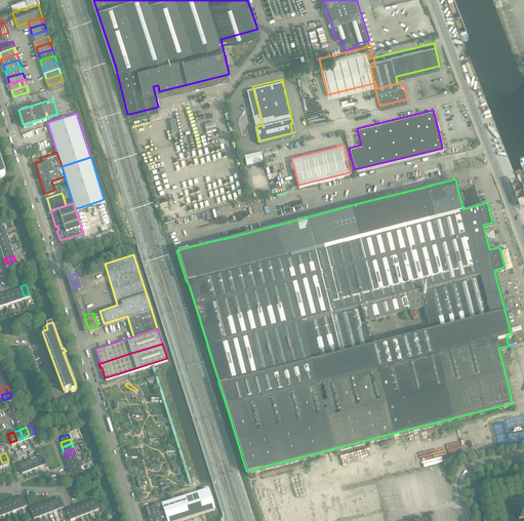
[(42,453),(36,455),(39,464),(45,462),(42,453)]
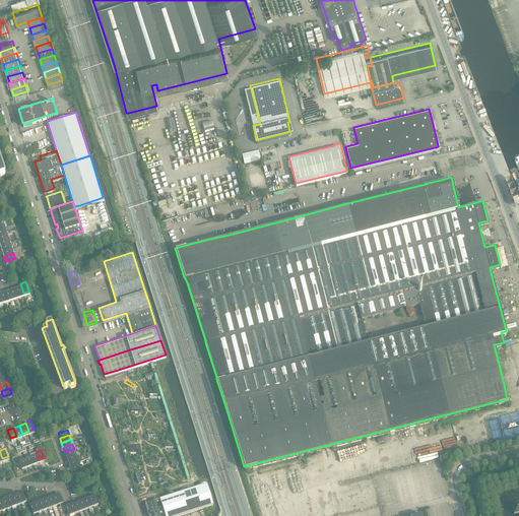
[(65,452),(67,457),(76,454),(74,449),(65,452)]
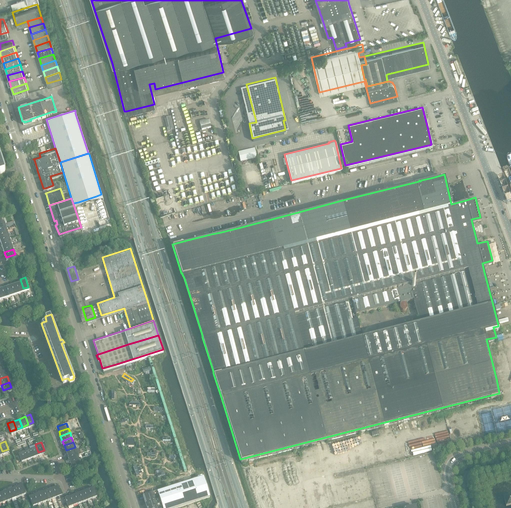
[(35,444),(29,446),(32,454),(38,452),(35,444)]
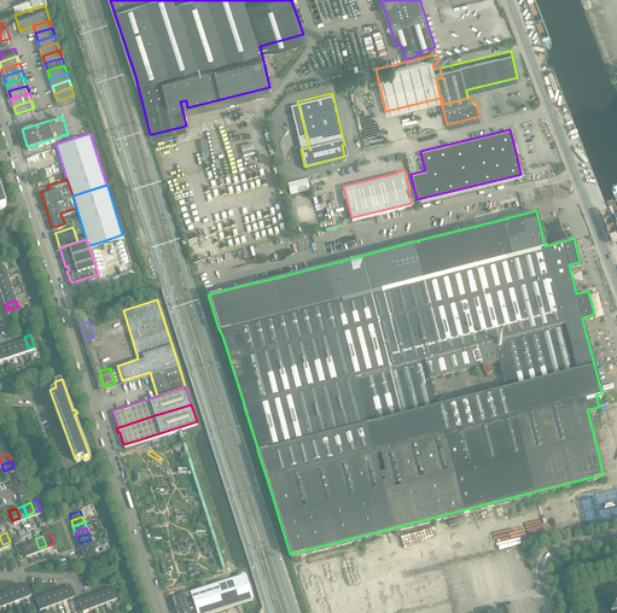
[(35,538),(28,541),(31,550),(39,548),(35,538)]
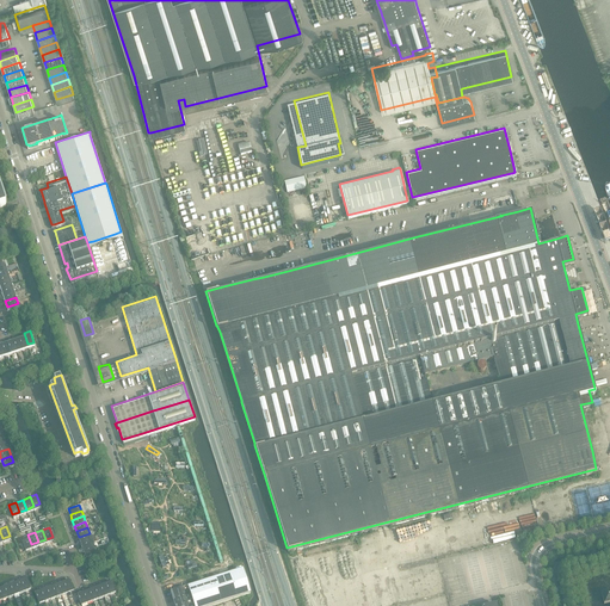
[(90,533),(79,537),(81,543),(92,538),(90,533)]
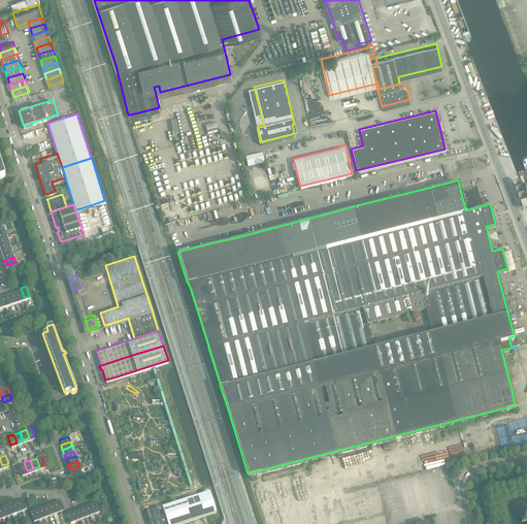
[(24,462),(19,464),(22,472),(27,470),(24,462)]
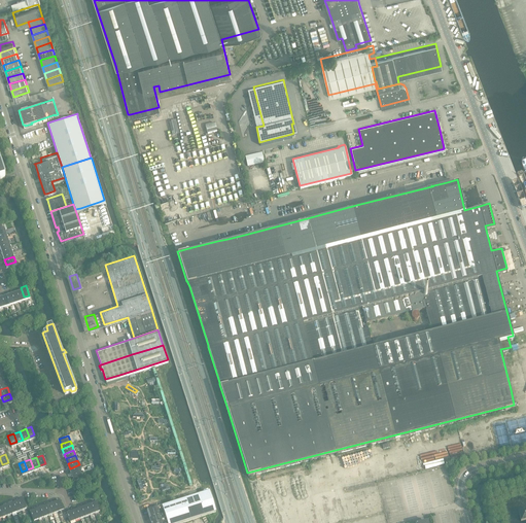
[(70,468),(71,474),(81,469),(79,464),(70,468)]
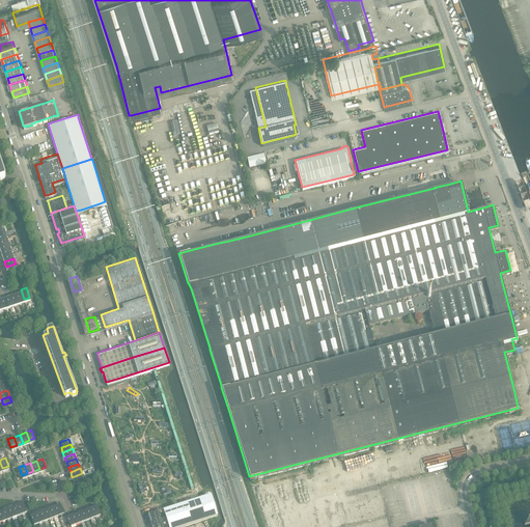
[(82,473),(72,477),(74,481),(83,478),(82,473)]
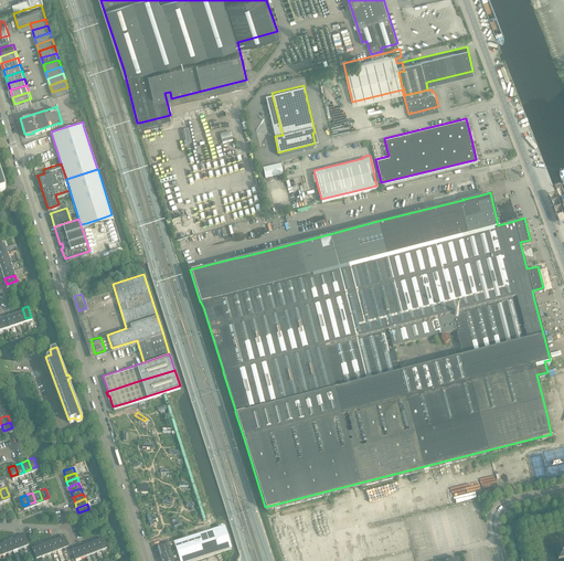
[(149,510),(146,512),(149,522),(153,521),(152,520),(156,519),(153,512),(152,512),(151,512),(150,514),(149,510)]
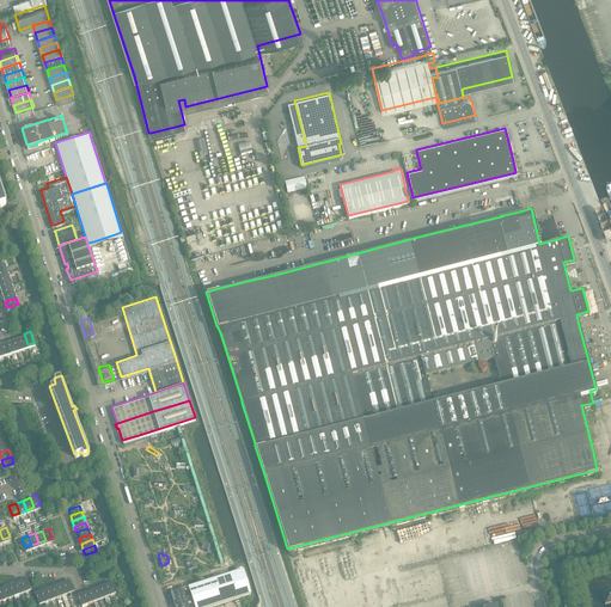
[(184,583),(170,588),(172,598),(175,604),(175,606),(207,606),(207,604),(239,594),(250,590),(242,565),(224,570),(215,574),(184,583)]
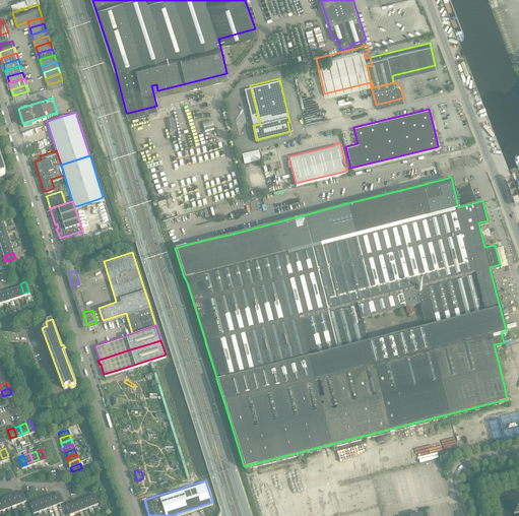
[(21,489),(17,491),(20,500),(25,498),(21,489)]
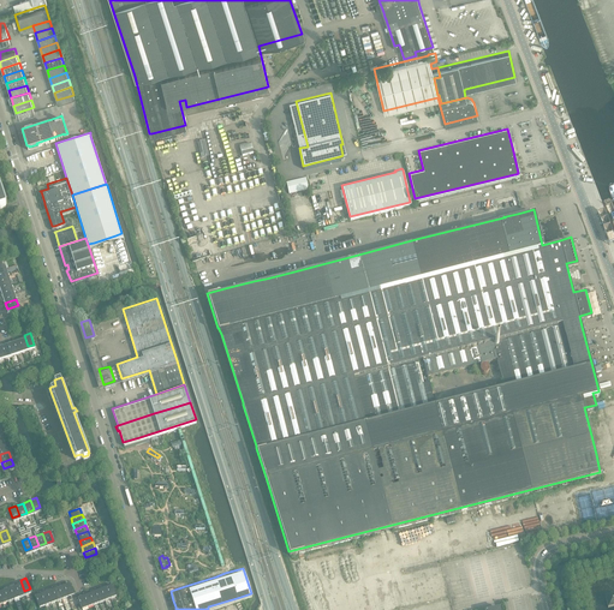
[(21,580),(15,582),(18,593),(24,591),(21,580)]
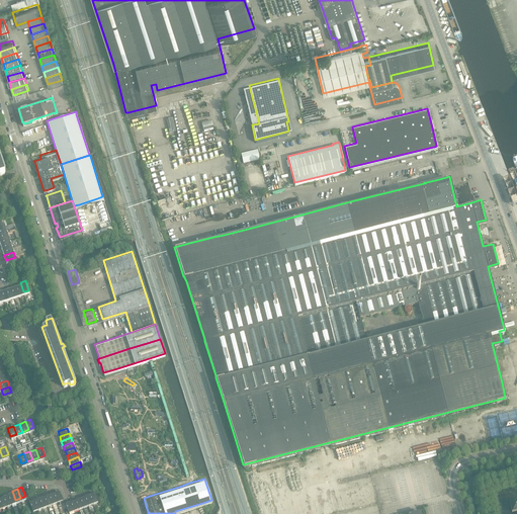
[(58,489),(53,490),(57,500),(61,498),(58,489)]
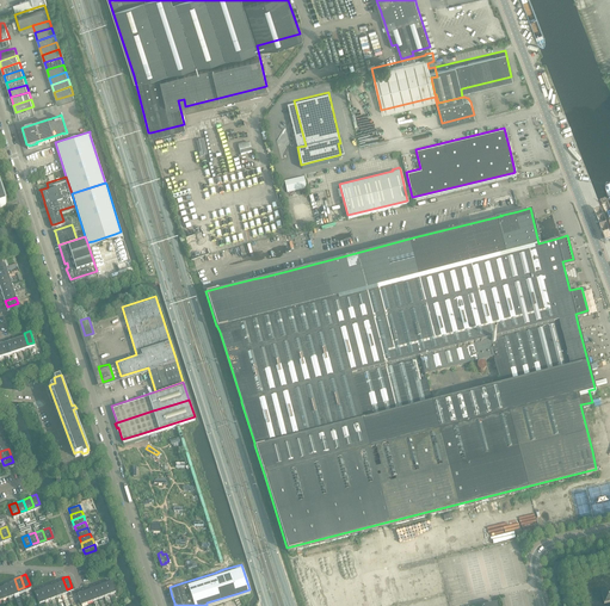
[(62,577),(56,580),(61,591),(67,589),(62,577)]
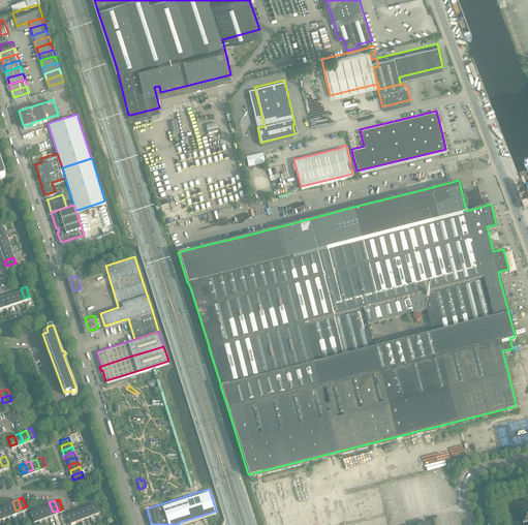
[(96,500),(91,502),(94,512),(99,510),(96,500)]
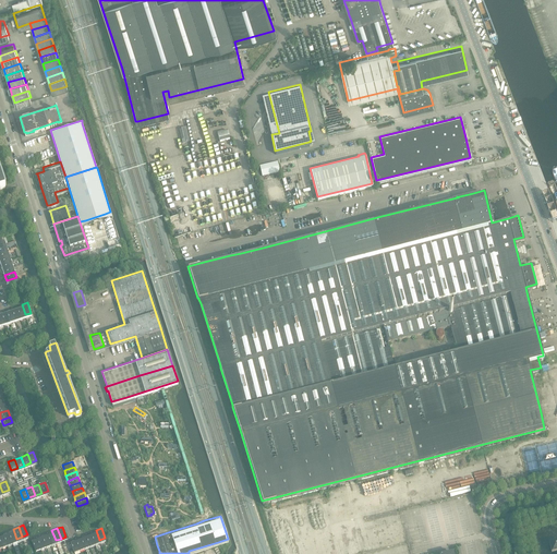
[(13,529),(8,531),(12,541),(16,539),(13,529)]
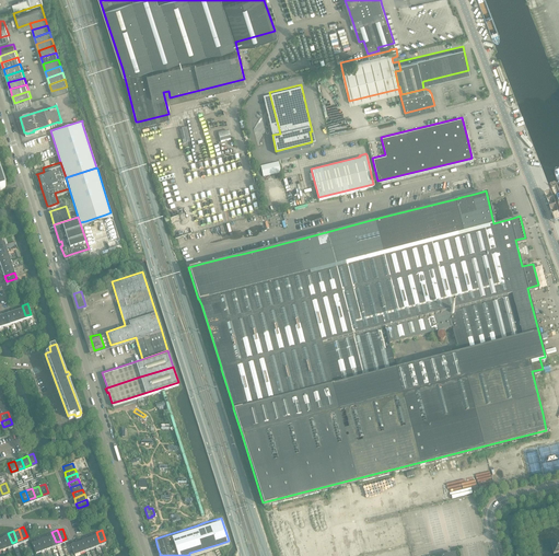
[(51,532),(47,534),(50,544),(56,542),(51,532)]
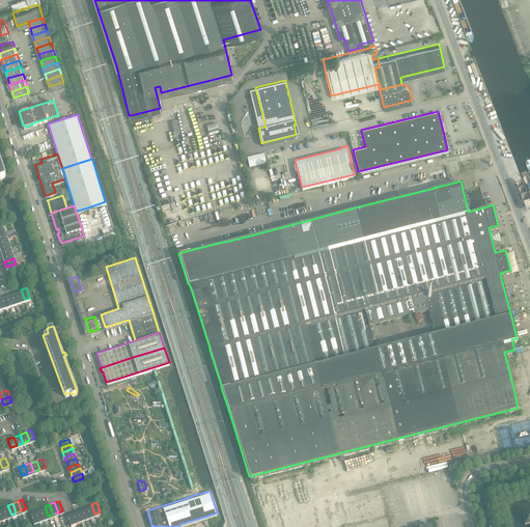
[(91,504),(86,506),(89,516),(94,514),(91,504)]
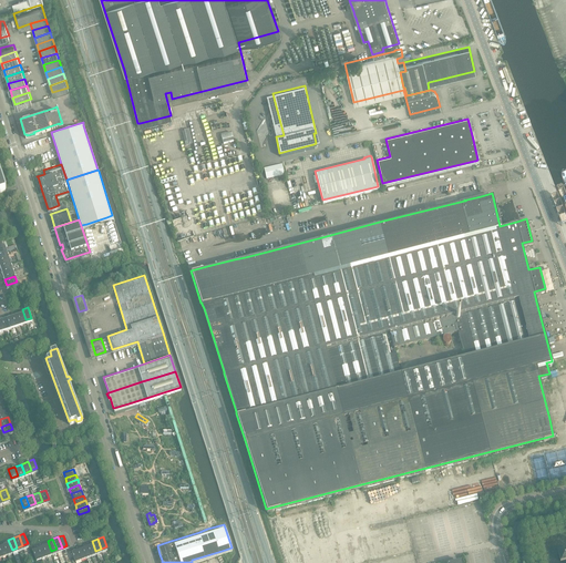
[(8,540),(2,542),(7,552),(12,550),(8,540)]
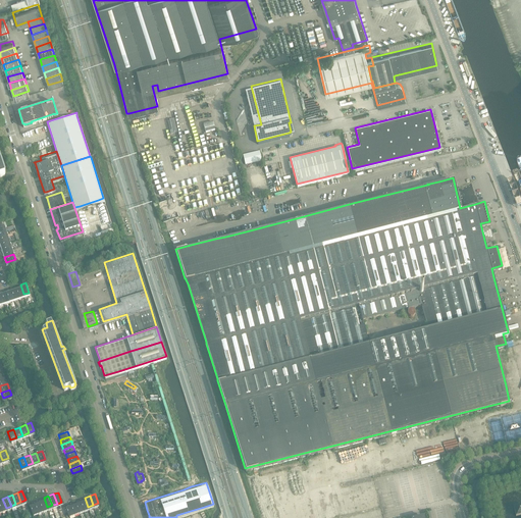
[(44,498),(39,500),(42,509),(47,507),(44,498)]
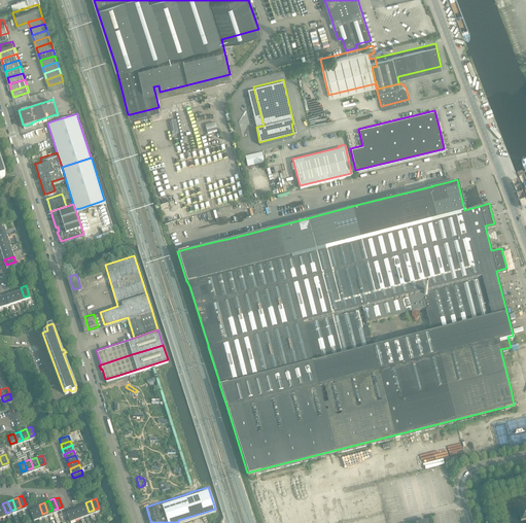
[(85,502),(80,503),(84,514),(89,512),(85,502)]
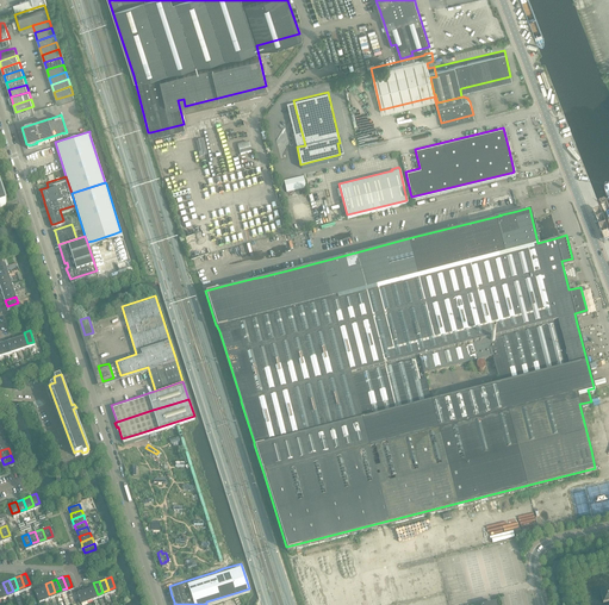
[(93,582),(87,585),(92,596),(98,594),(93,582)]
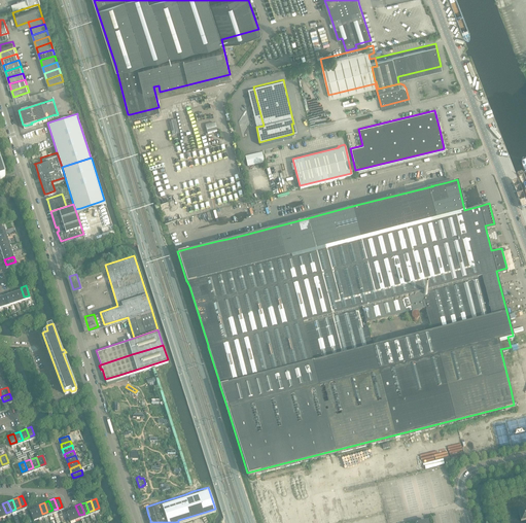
[(39,504),(34,507),(38,516),(42,514),(39,504)]
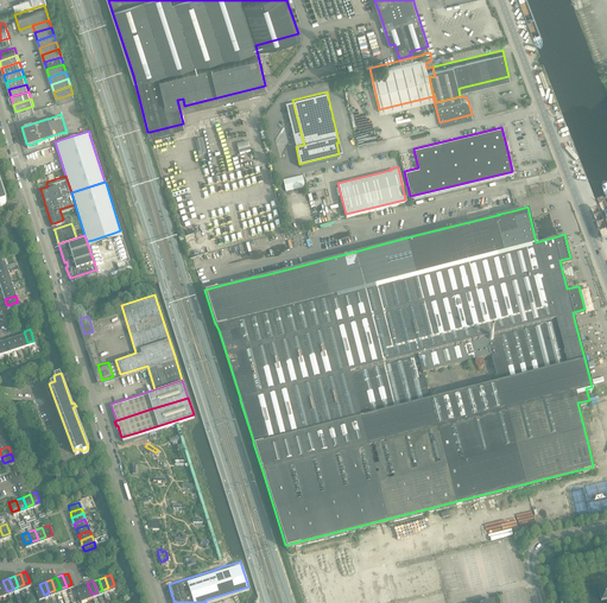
[(87,583),(82,585),(86,596),(92,594),(87,583)]
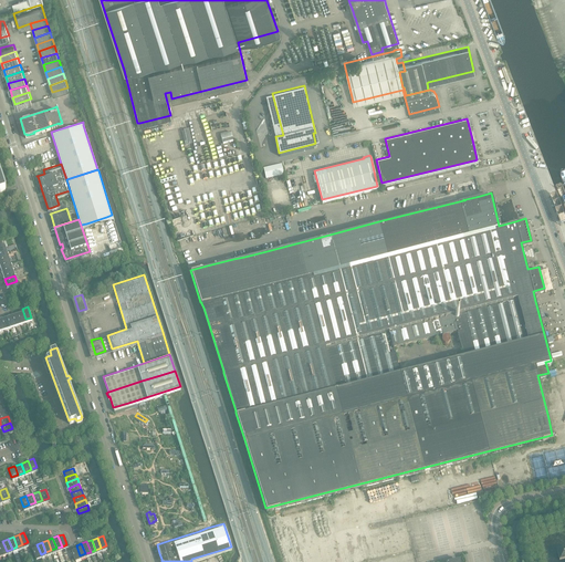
[(564,543),(561,544),(555,545),(558,557),(564,554),(564,543)]
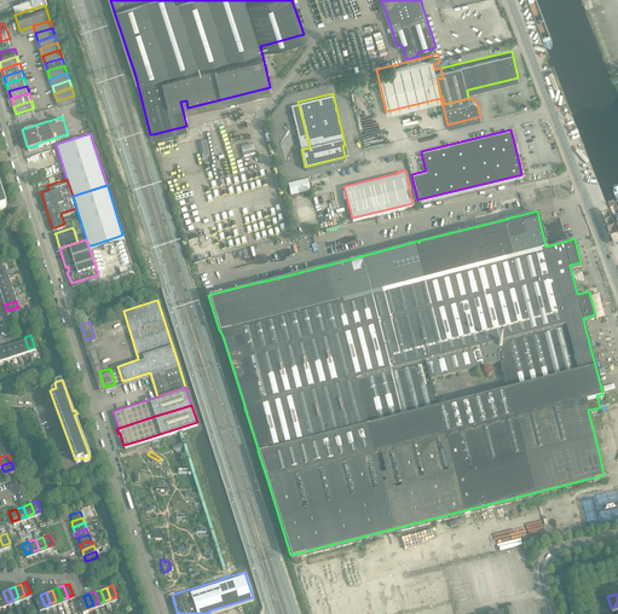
[(40,595),(34,596),(39,608),(45,606),(40,595)]
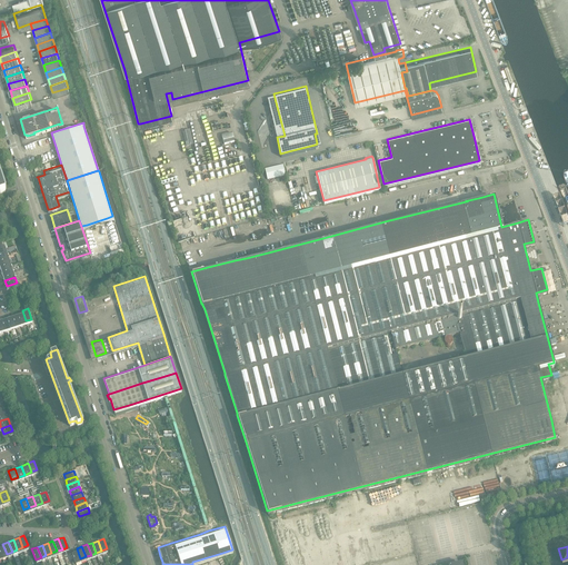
[(77,548),(71,551),(75,561),(80,558),(77,548)]
